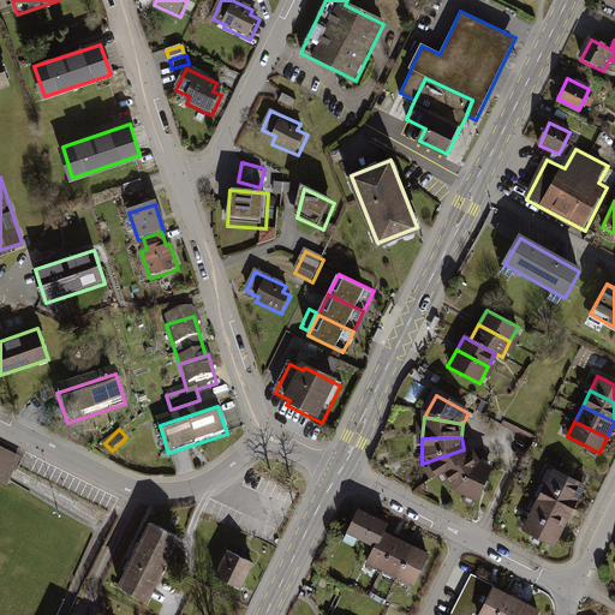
[(0,445),(0,479),(6,483),(16,464),(19,455),(0,445)]
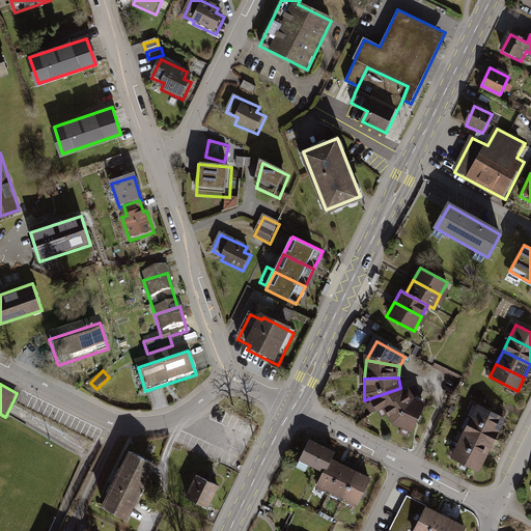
[(364,400),(376,417),(407,394),(400,388),(364,400)]
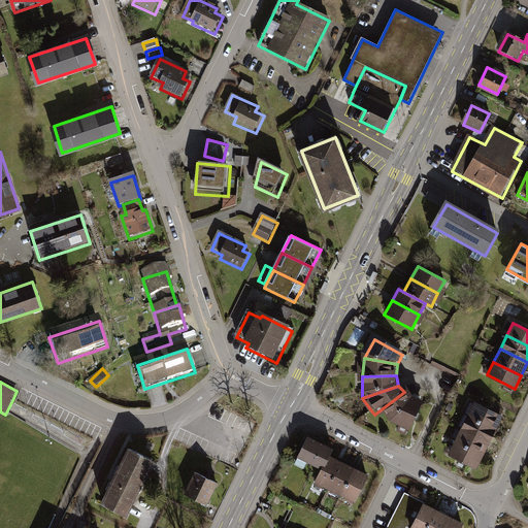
[(374,415),(391,427),(413,401),(404,392),(374,415)]
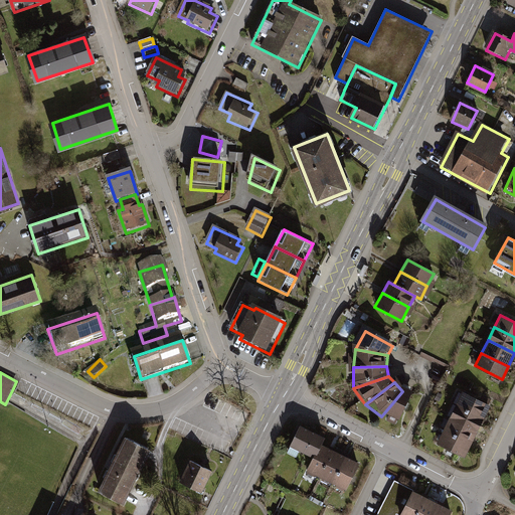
[(402,391),(381,416),(397,425),(412,396),(402,391)]
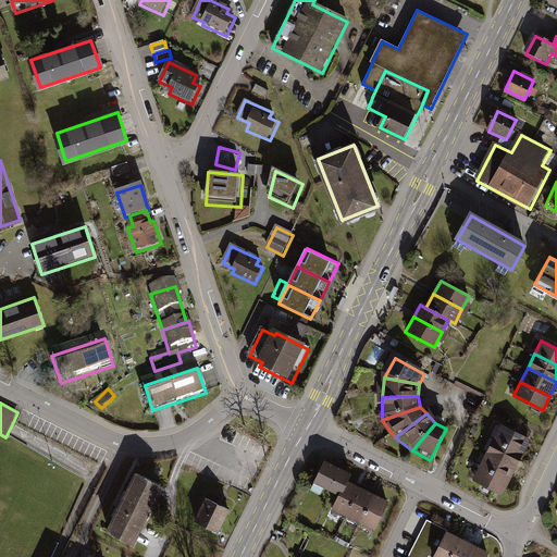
[(493,440),(522,454),(529,440),(499,425),(493,440)]
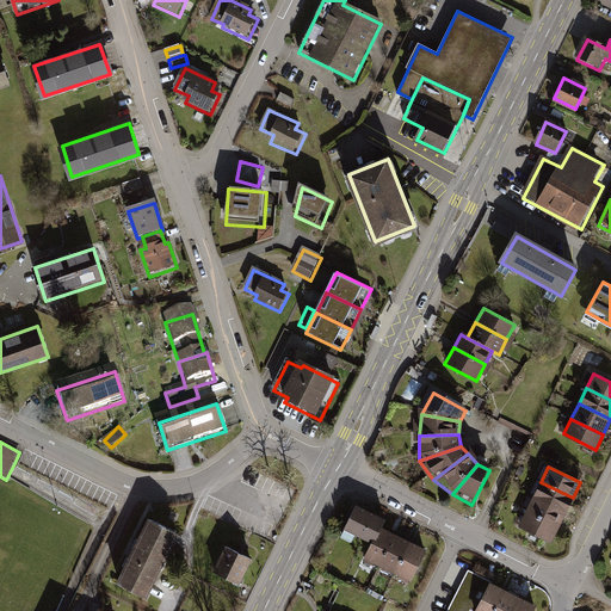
[(532,497),(565,513),(573,498),(541,482),(532,497)]
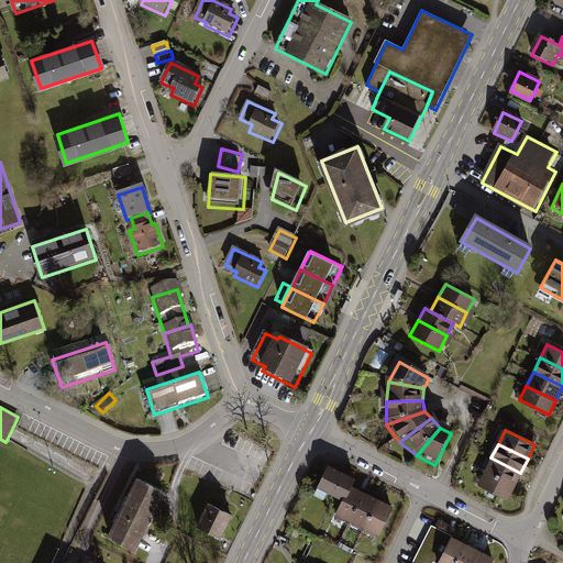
[(484,472),(514,486),(520,473),(490,457),(484,472)]
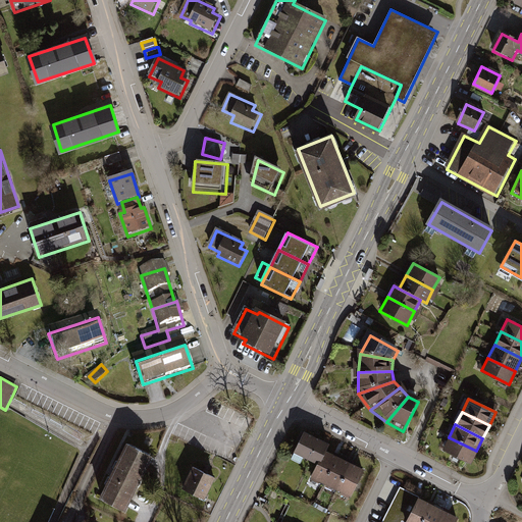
[(319,462),(325,451),(328,444),(306,433),(297,452),(319,462)]
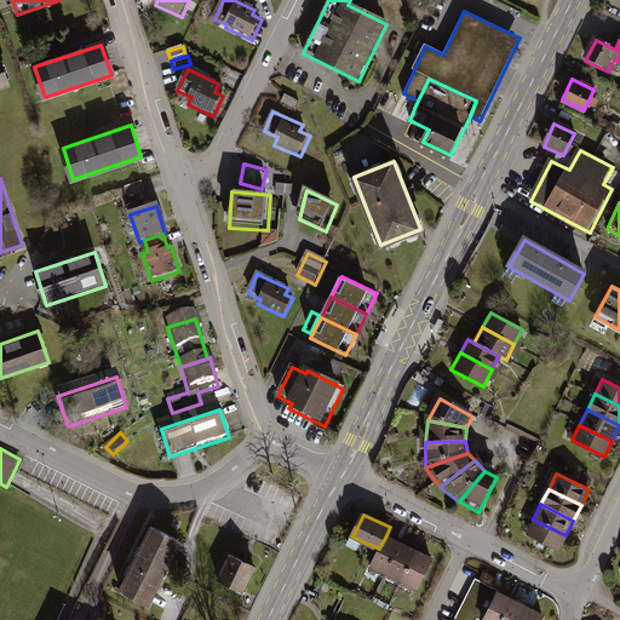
[(526,534),(558,551),(566,535),(533,520),(526,534)]
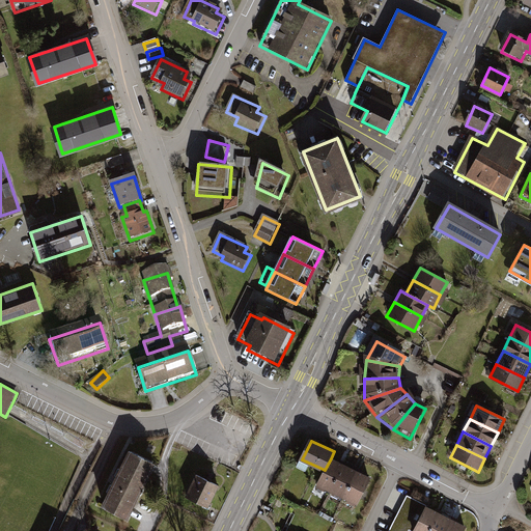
[(130,451),(101,506),(126,519),(154,464),(130,451)]
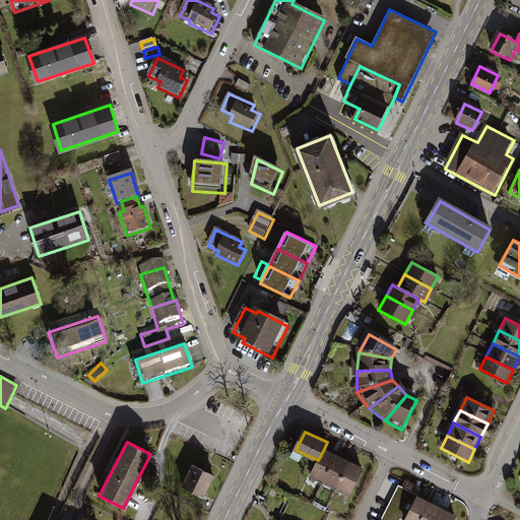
[(336,455),(324,449),(318,460),(311,475),(324,481),(336,455)]
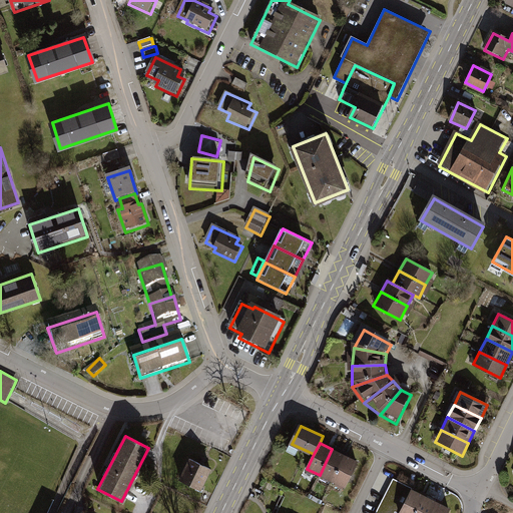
[(345,456),(332,449),(320,475),(332,481),(345,456)]
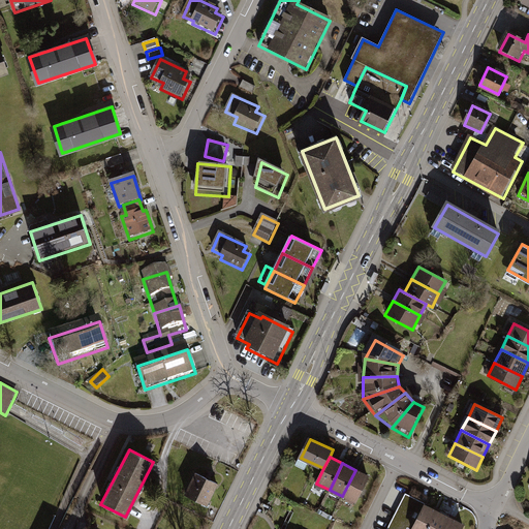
[(369,476),(355,470),(342,496),(355,503),(369,476)]
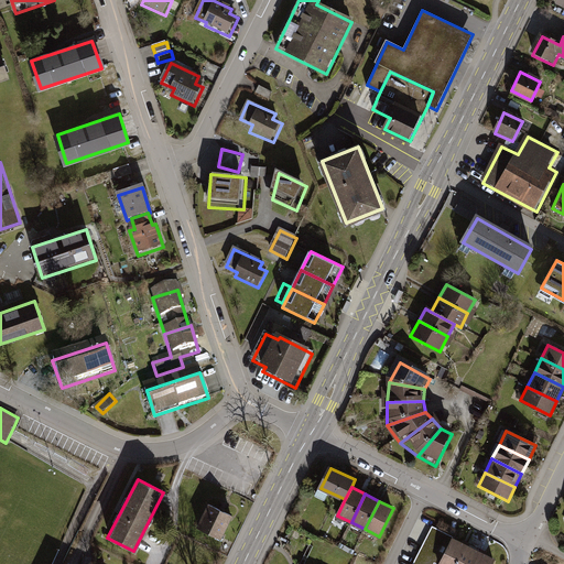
[(235,520),(209,508),(198,532),(224,543),(235,520)]
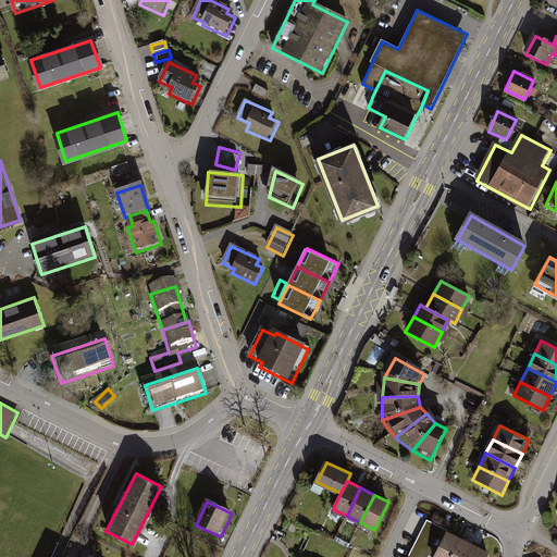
[(431,556),(434,556),(447,532),(428,521),(409,556),(428,556),(429,556),(431,556)]
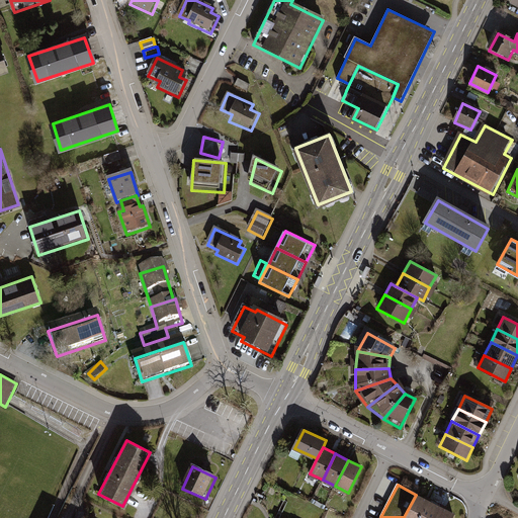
[(416,495),(404,517),(420,517),(429,501),(416,495)]
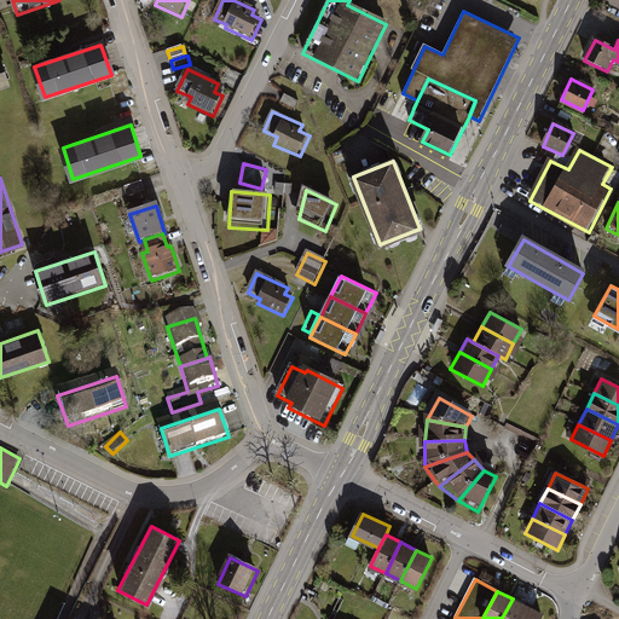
[(513,599),(502,618),(521,618),(528,607),(513,599)]
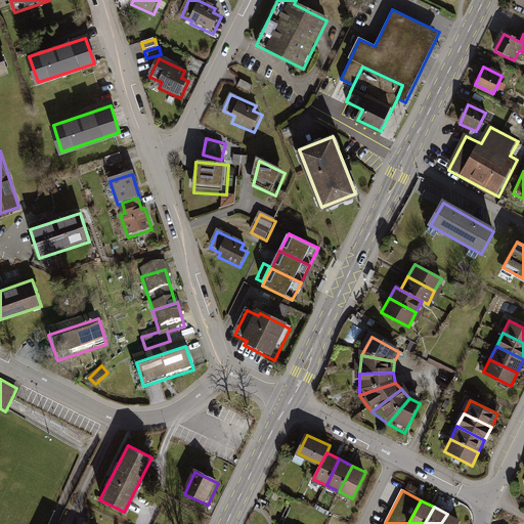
[(447,514),(441,523),(457,523),(460,520),(447,514)]
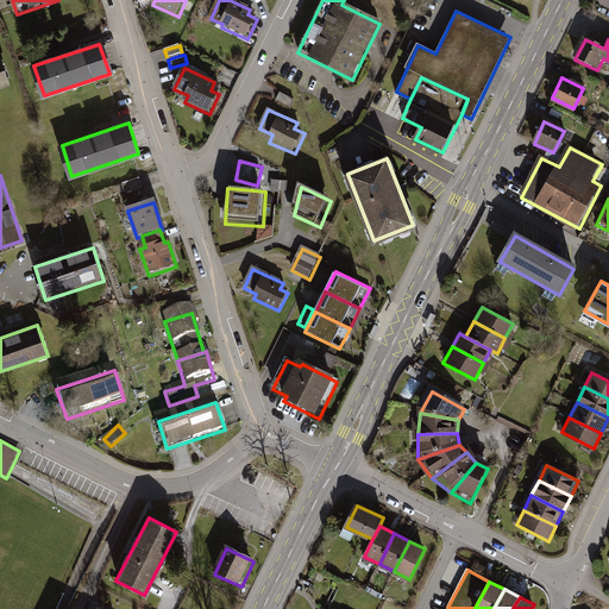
All buildings are outlined.
